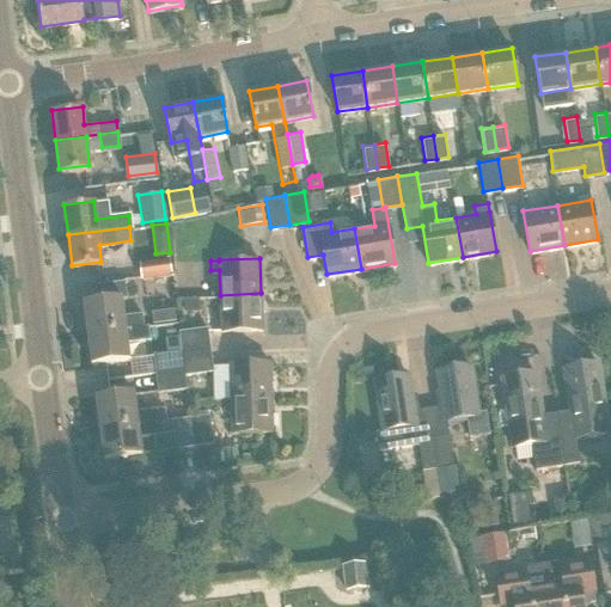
[(87,331),(144,324),(142,311),(124,313),(122,296),(127,296),(124,279),(95,282),(97,299),(84,301),(87,331)]
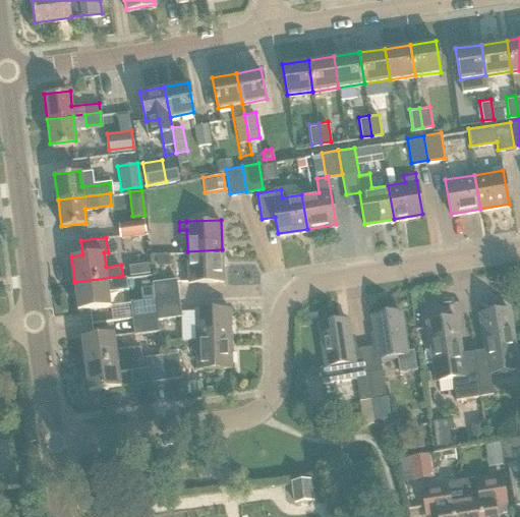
[(223,279),(222,249),(187,251),(187,280),(223,279)]
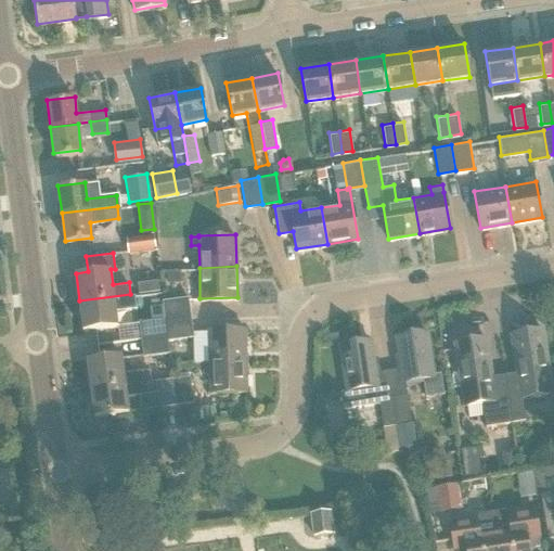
[(158,279),(137,281),(138,293),(159,291),(158,279)]
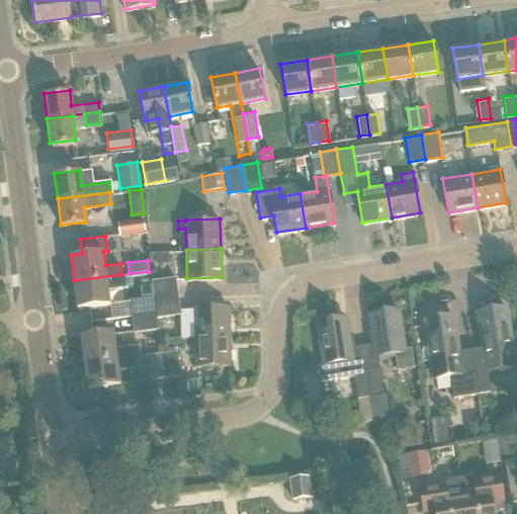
[(125,274),(121,274),(74,280),(77,307),(109,303),(107,287),(126,285),(125,274)]
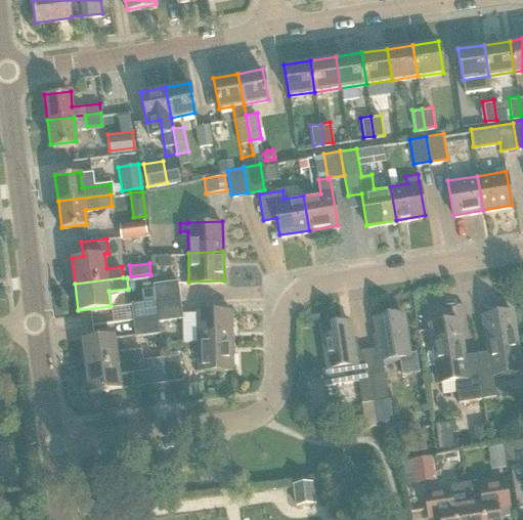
[(155,298),(156,301),(180,297),(177,278),(153,282),(155,298)]
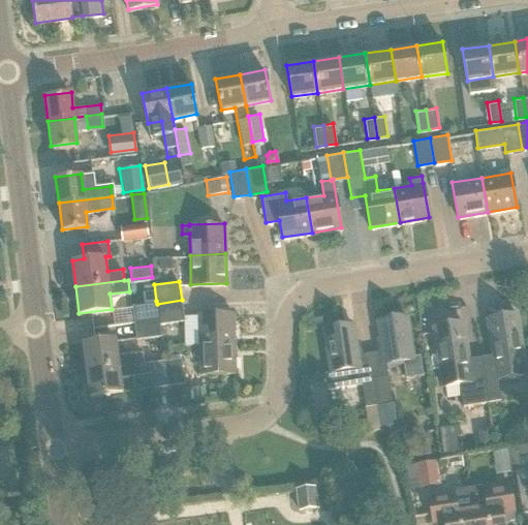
[(158,317),(159,322),(184,319),(182,300),(157,304),(158,317)]
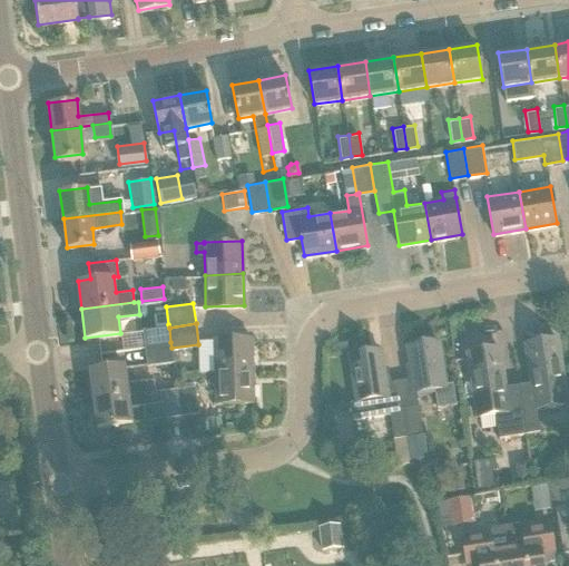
[(170,342),(169,328),(168,324),(141,328),(144,345),(170,342)]
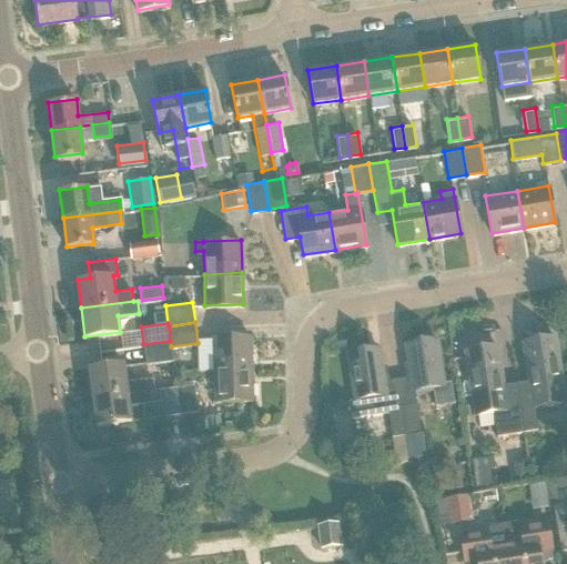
[(212,336),(213,369),(251,368),(251,335),(212,336)]
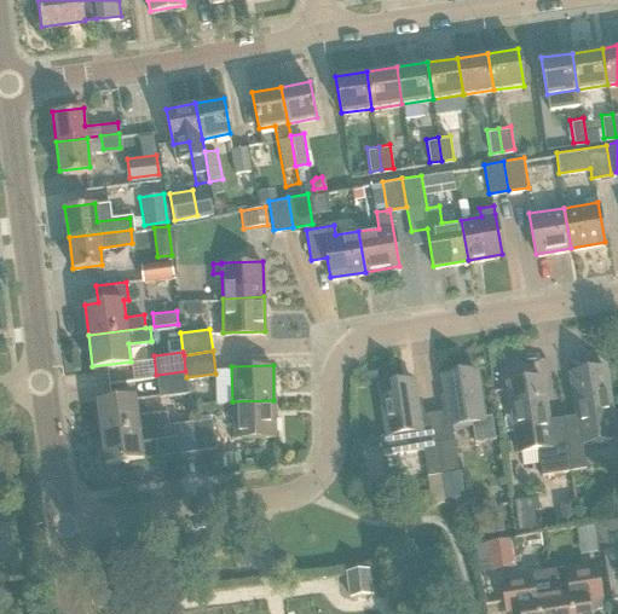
[(576,413),(562,415),(570,468),(587,465),(583,441),(614,436),(605,365),(570,370),(576,413)]
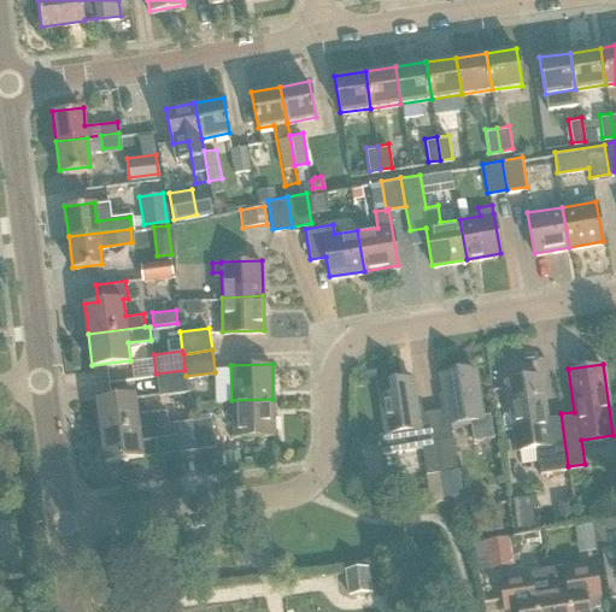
[(481,413),(474,368),(440,372),(447,422),(470,418),(473,437),(493,435),(490,412),(481,413)]
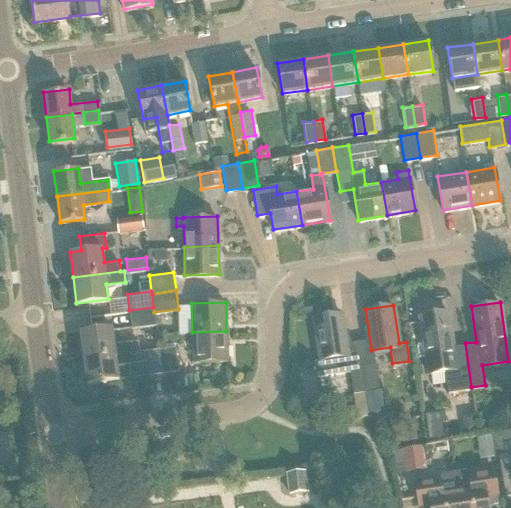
[(153,307),(129,310),(131,326),(156,323),(154,312),(153,307)]
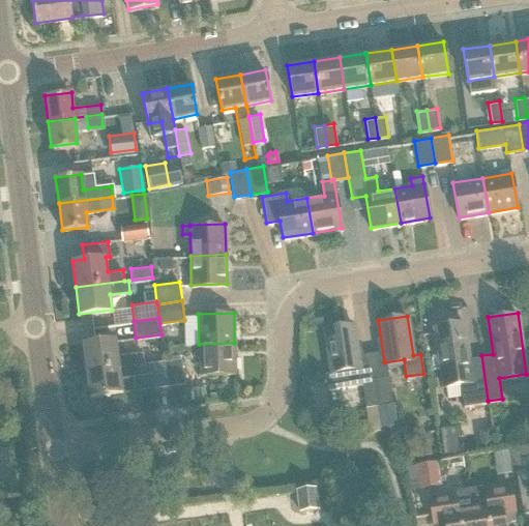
[(462,405),(488,401),(481,355),(469,357),(463,321),(433,325),(442,385),(458,382),(462,405)]
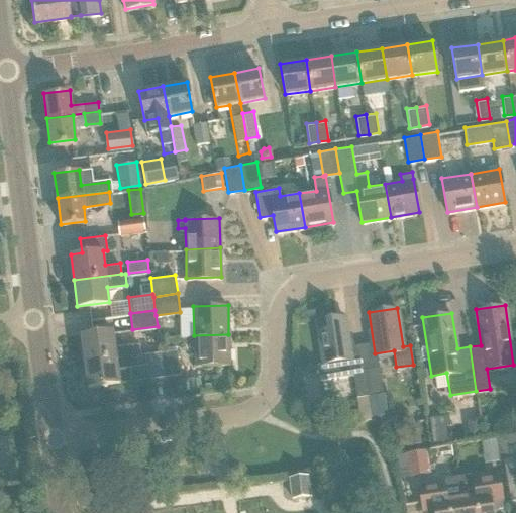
[(359,414),(372,412),(366,368),(352,370),(344,316),(316,320),(322,362),(317,363),(319,379),(335,377),(334,376),(352,373),(359,414)]
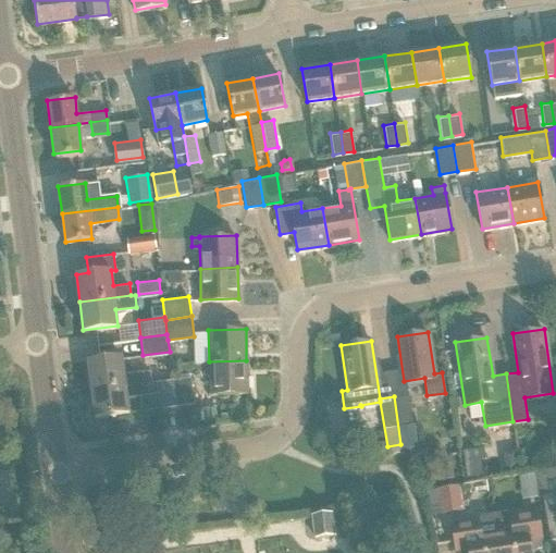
[(86,360),(90,389),(141,382),(140,370),(123,372),(121,356),(86,360)]
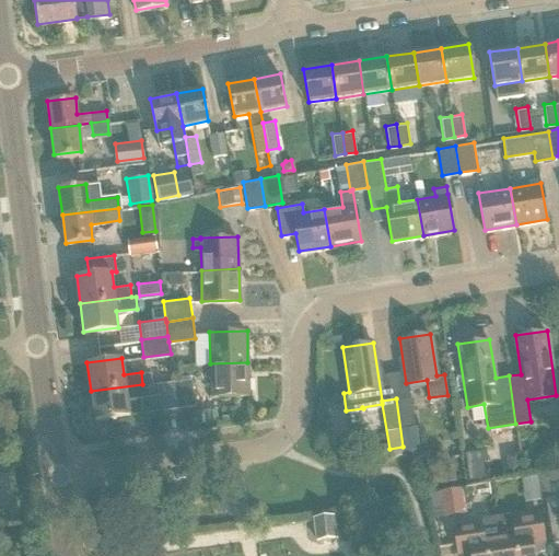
[(248,394),(247,362),(210,363),(211,395),(248,394)]
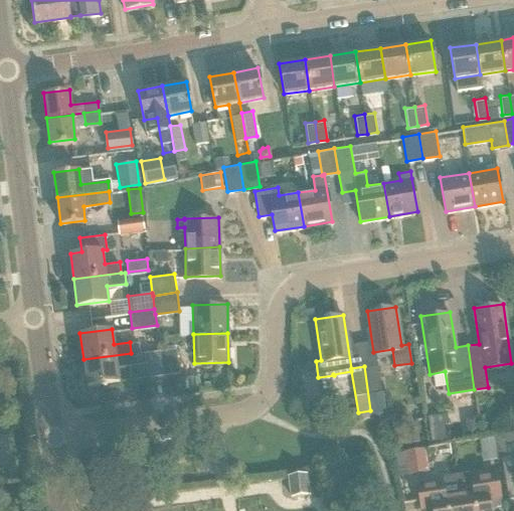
[(176,347),(162,349),(165,373),(179,371),(176,347)]
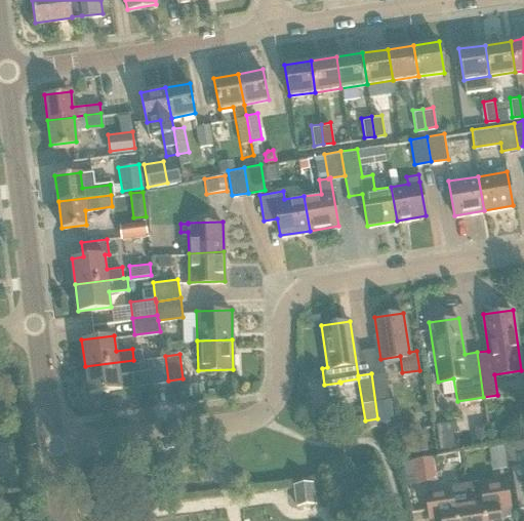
[(149,383),(168,381),(165,356),(134,360),(133,360),(85,366),(88,392),(121,388),(119,373),(148,369),(149,383)]
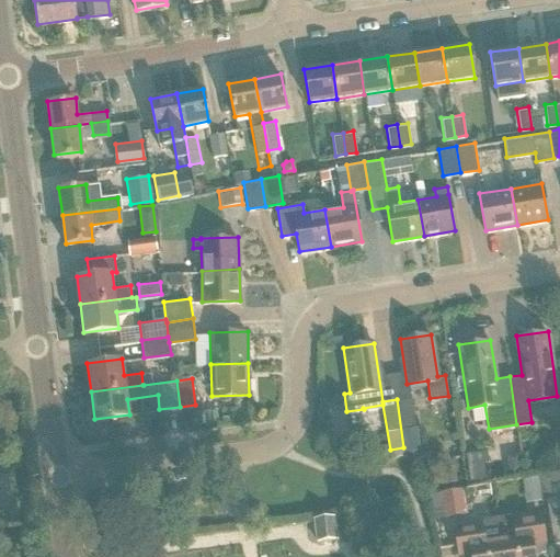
[(410,397),(397,399),(403,447),(418,445),(410,397)]
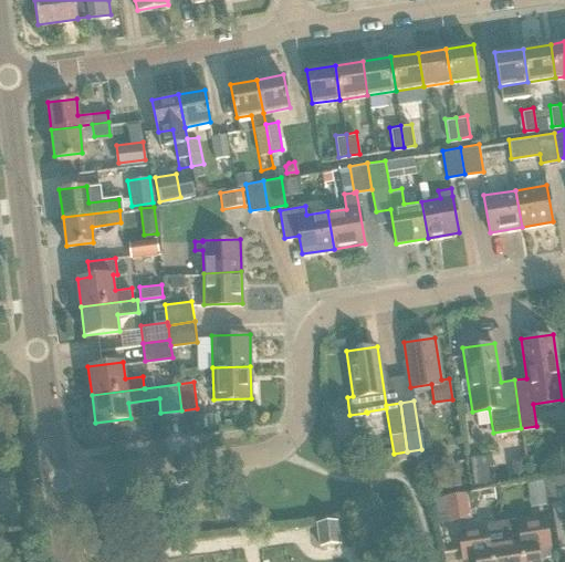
[(543,481),(526,484),(530,508),(546,506),(543,481)]
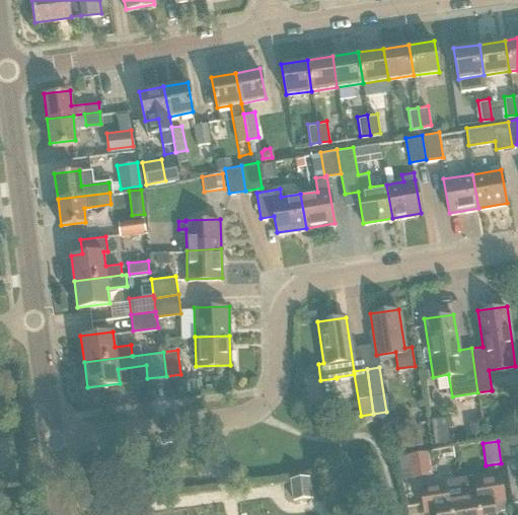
[(427,452),(407,455),(410,477),(431,474),(427,452)]
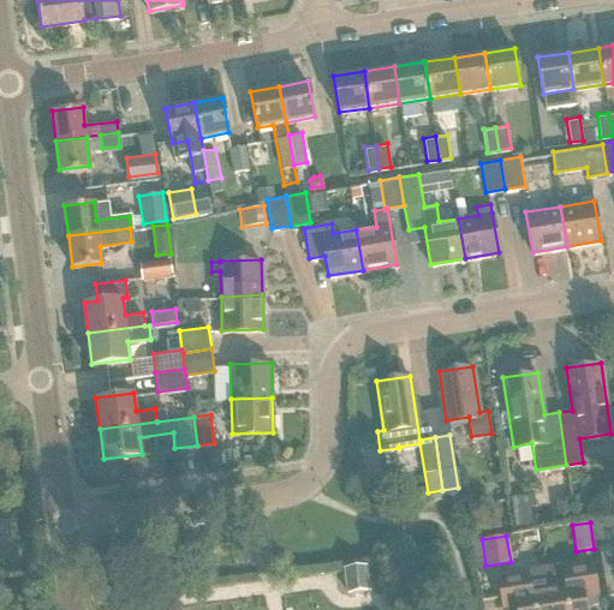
[(613,540),(598,544),(603,574),(613,572),(613,540)]
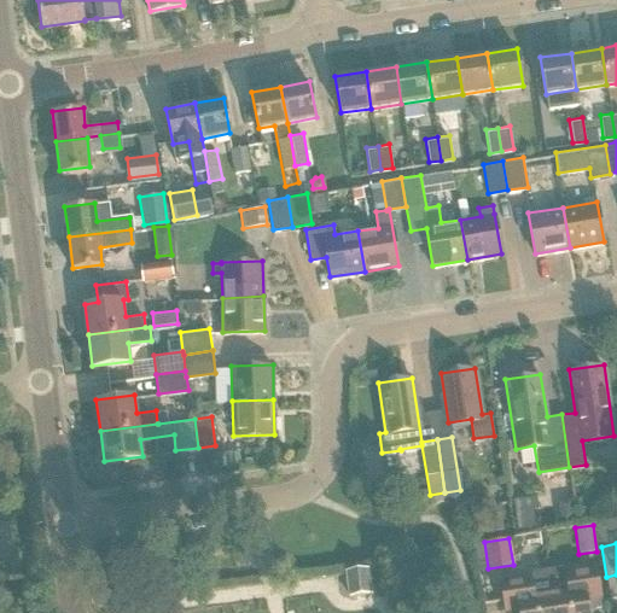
[(560,564),(546,566),(549,589),(553,612),(588,612),(586,596),(600,594),(595,565),(566,570),(560,564)]
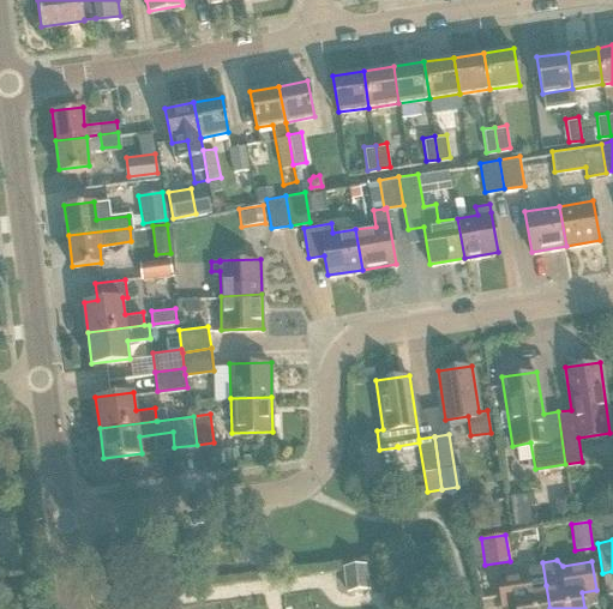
[(365,562),(353,564),(343,565),(346,589),(367,586),(365,562)]
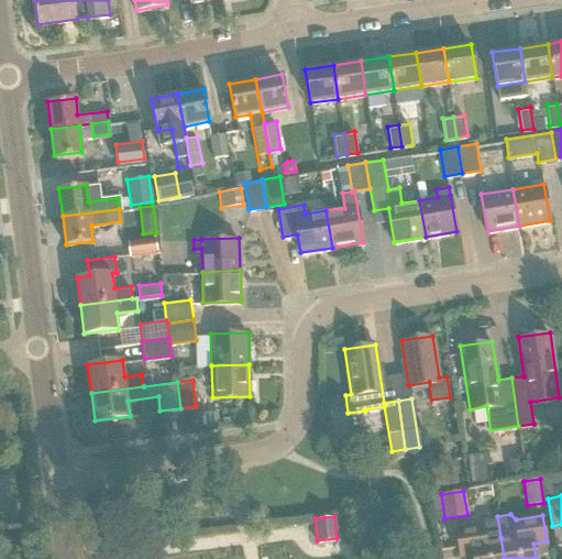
[(482,524),(455,528),(460,556),(472,555),(472,558),(504,558),(500,537),(497,516),(484,518),(482,524)]
